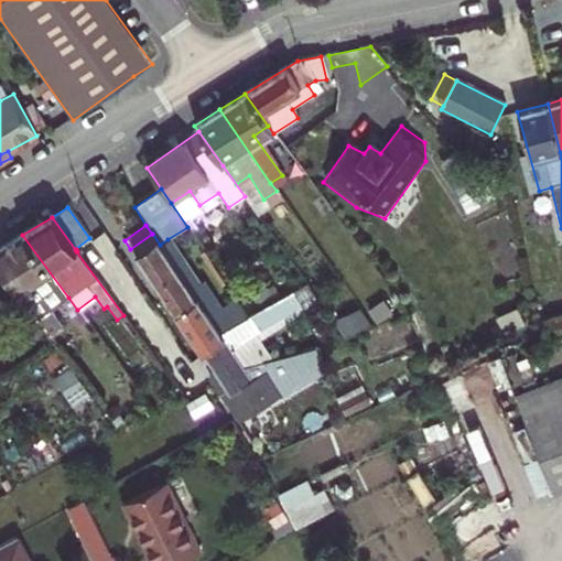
[(152,234),(130,249),(154,286),(176,270),(160,245),(152,234)]
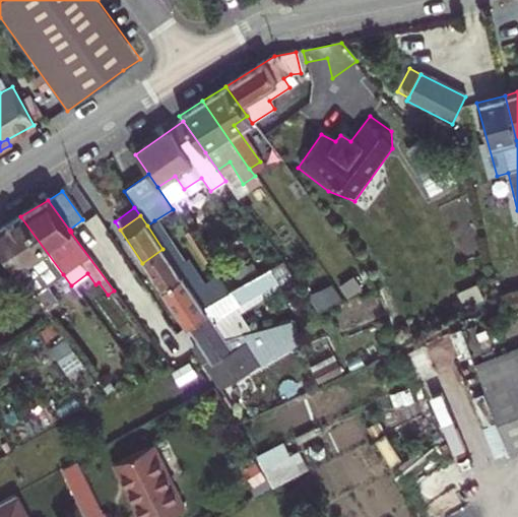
[(45,311),(57,302),(46,286),(63,274),(20,216),(0,230),(0,249),(45,311)]
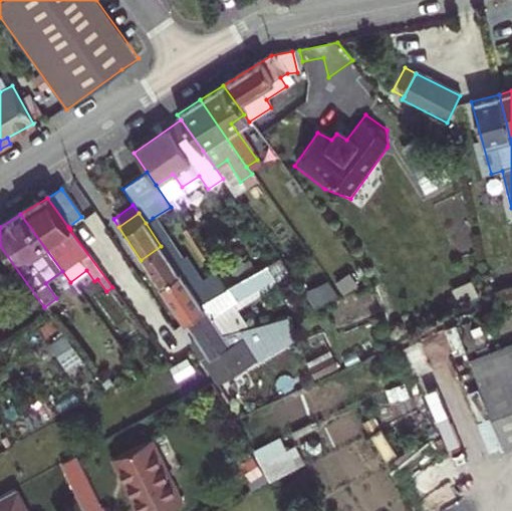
[(183,263),(153,218),(146,223),(161,246),(176,268),(183,263)]
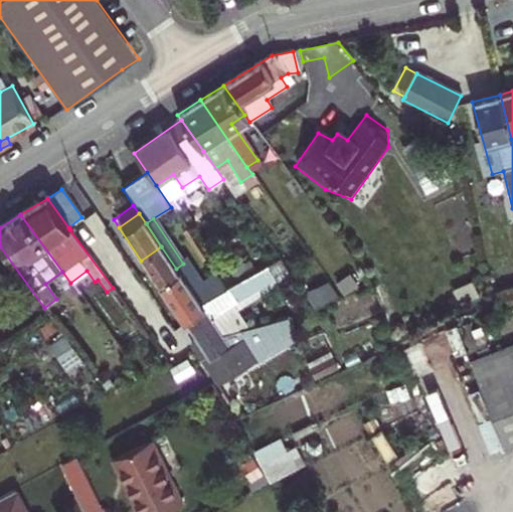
[(161,246),(141,261),(159,287),(179,274),(176,269),(161,246)]
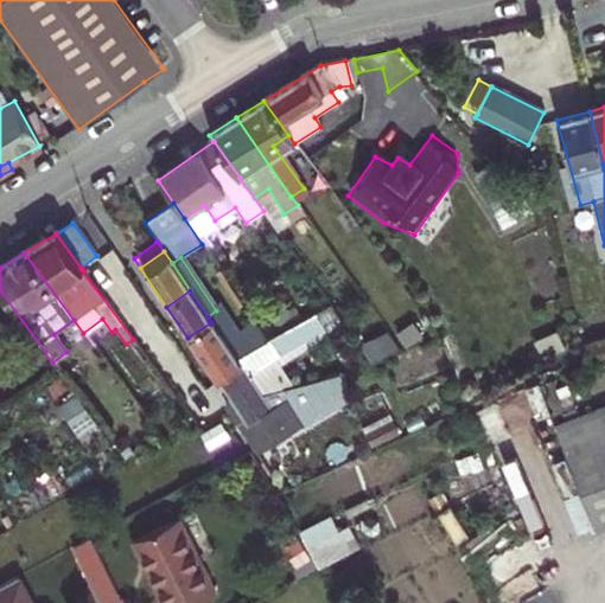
[(240,365),(247,374),(275,357),(339,319),(330,306),(297,325),(268,341),(259,327),(255,322),(234,335),(216,310),(208,316),(211,322),(188,338),(216,380),(240,365)]
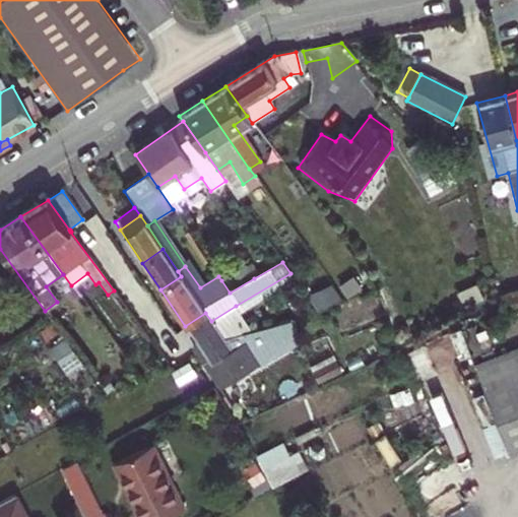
[(246,265),(221,280),(230,293),(254,278),(246,265)]
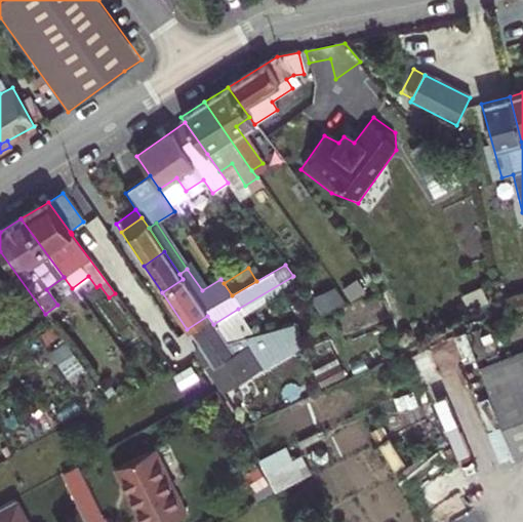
[(238,309),(242,316),(298,282),(293,276),(238,309)]
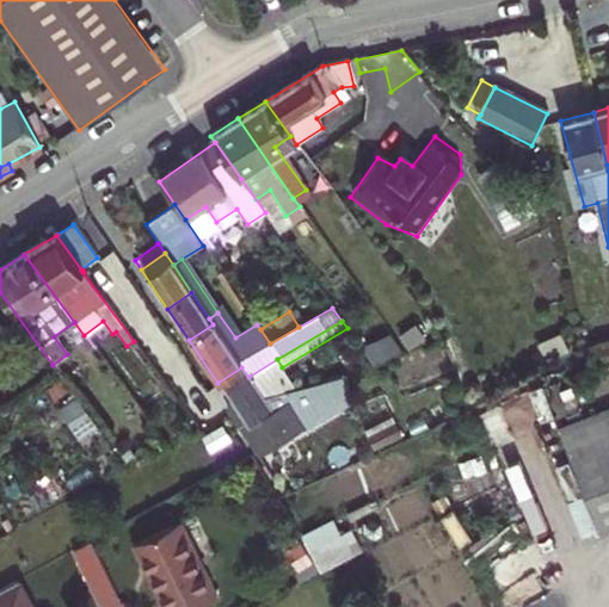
[(277,359),(248,377),(263,398),(295,389),(282,367),(277,359)]
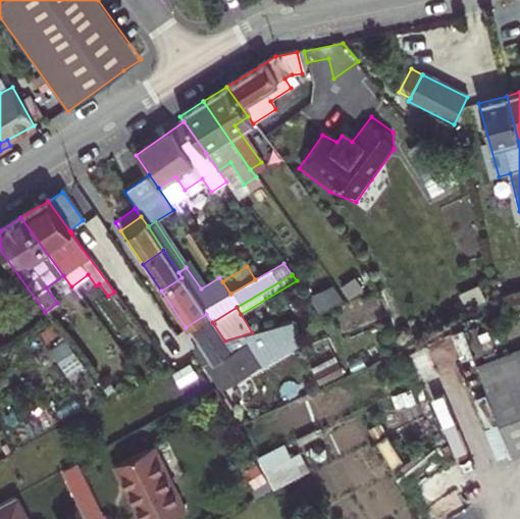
[(212,322),(206,314),(186,327),(212,366),(206,370),(220,392),(271,360),(268,353),(301,344),(292,323),(225,342),(224,341),(212,322)]
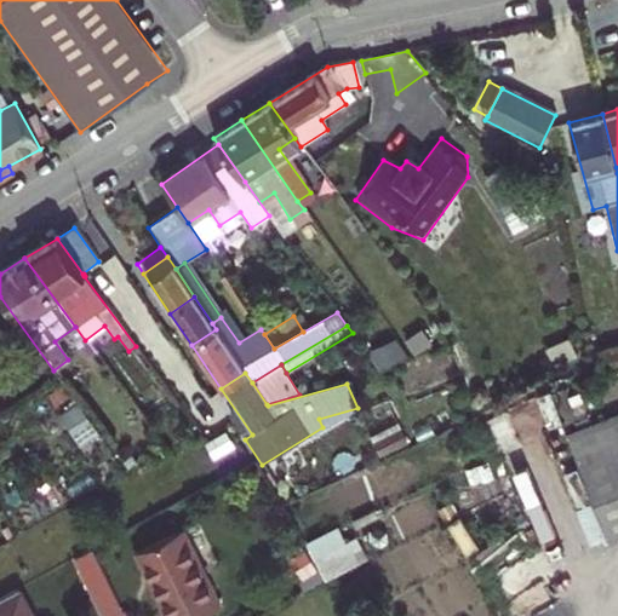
[(80,448),(97,437),(76,407),(59,418),(80,448)]
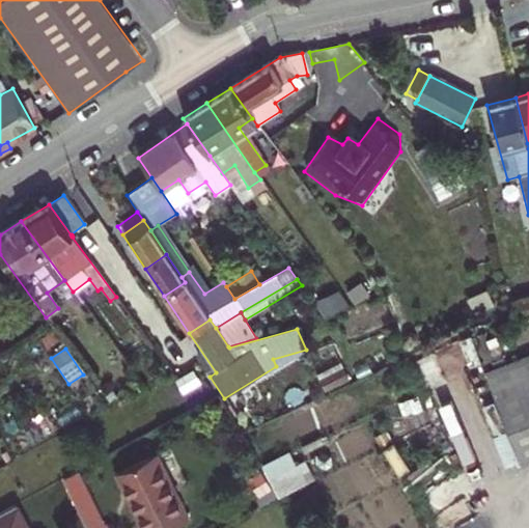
[(528,357),(484,376),(519,463),(528,457),(528,357)]
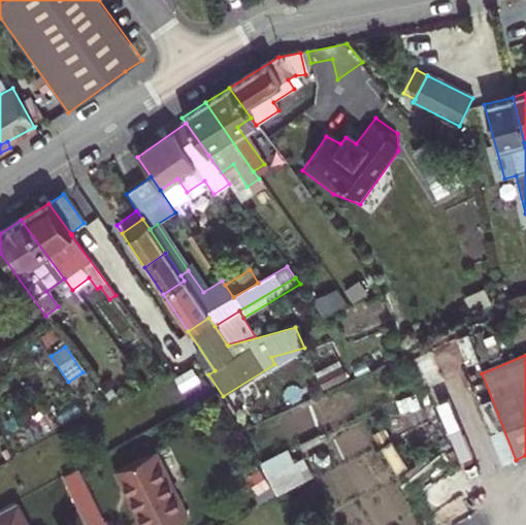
[(371,436),(376,446),(388,440),(383,431),(371,436)]
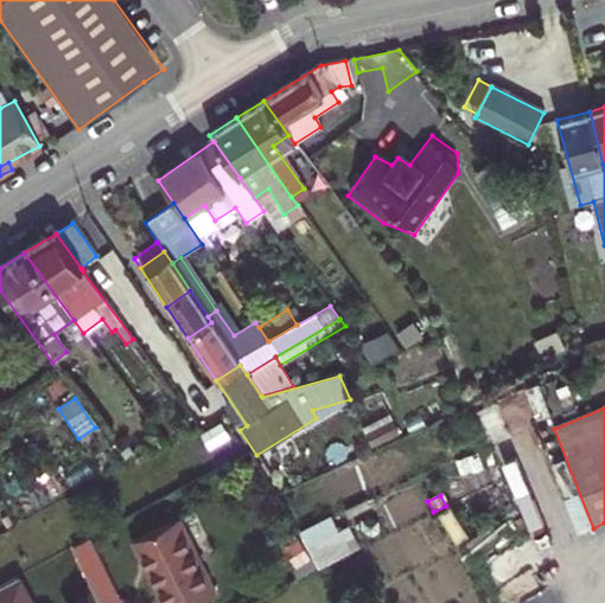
[(199,602),(215,596),(178,520),(132,541),(161,602),(199,602)]
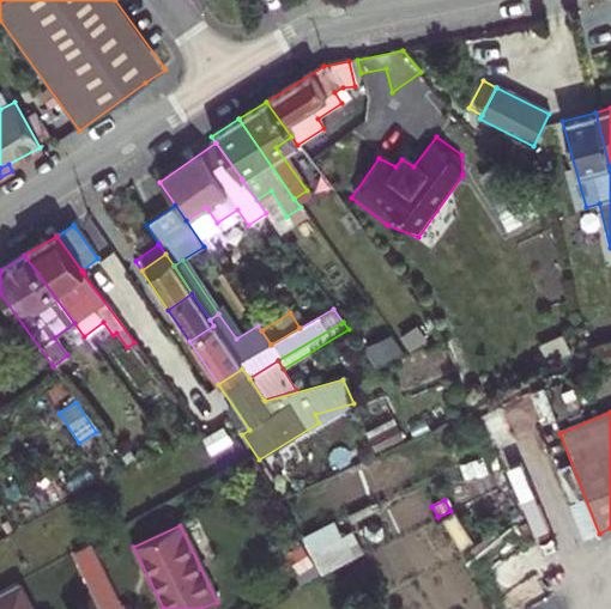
[(342,536),(308,553),(321,576),(354,559),(342,536)]
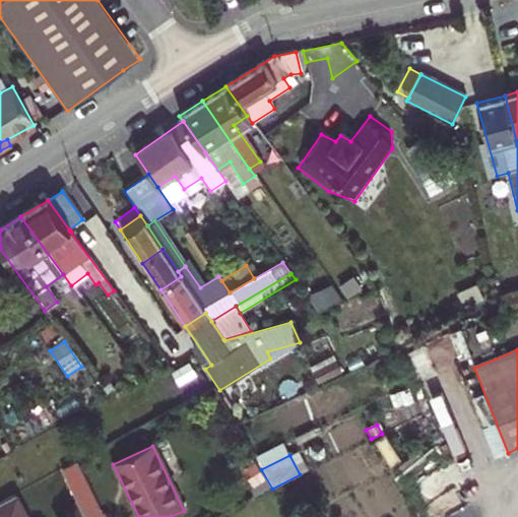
[(104,516),(77,462),(64,469),(87,516),(104,516)]
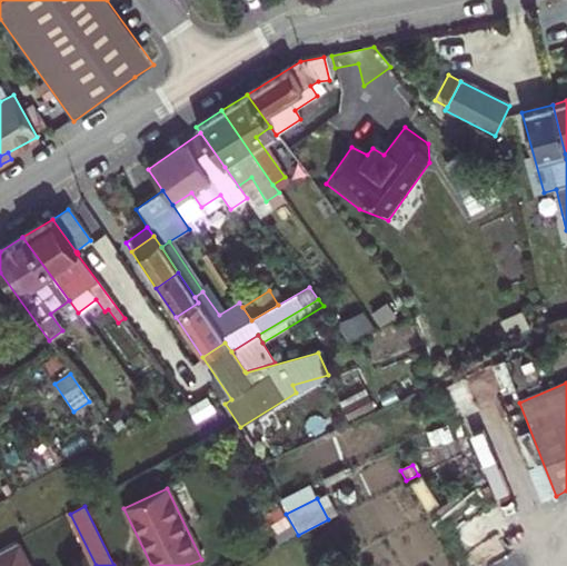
[(27,565),(16,544),(0,552),(0,565),(27,565)]
